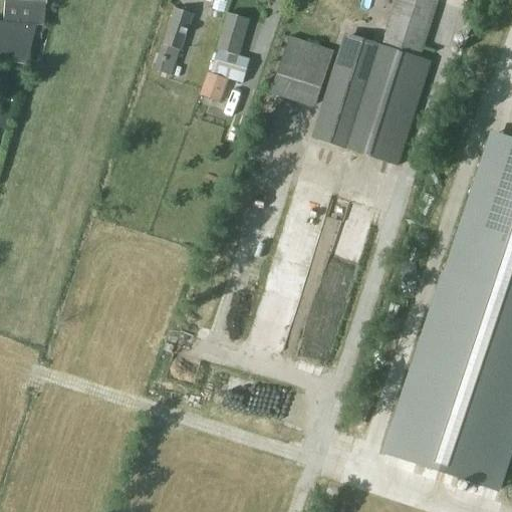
[(0,60),(24,63),(31,35),(34,23),(42,24),(43,2),(43,0),(2,0),(2,20),(0,20),(0,60)]
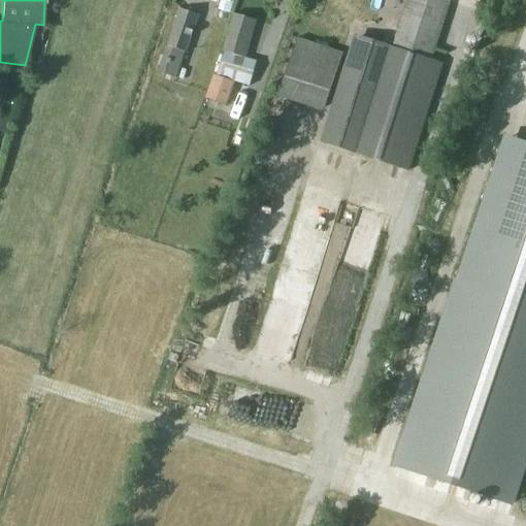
[(219,0),(217,8),(229,11),(232,0),(219,0)]
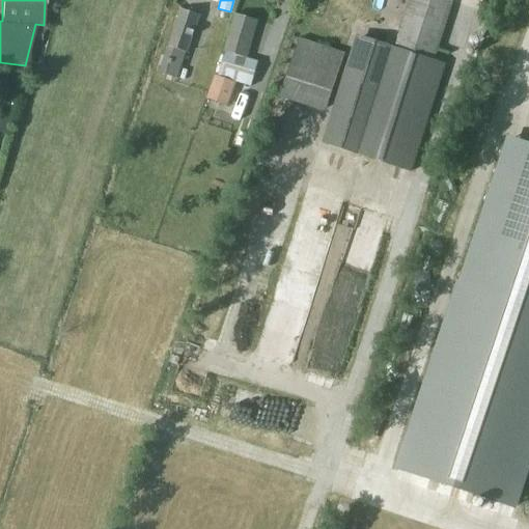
[(356,33),(321,142),(347,150),(411,171),(445,62),(434,58),(451,0),(407,0),(397,33),(393,46),(382,42),(356,33)]
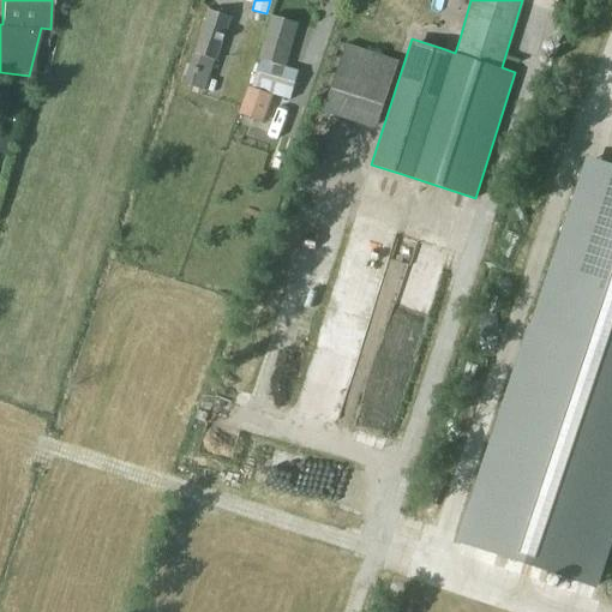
[(193,52),(192,51),(183,82),(203,90),(214,59),(216,59),(231,16),(208,9),(193,52)]
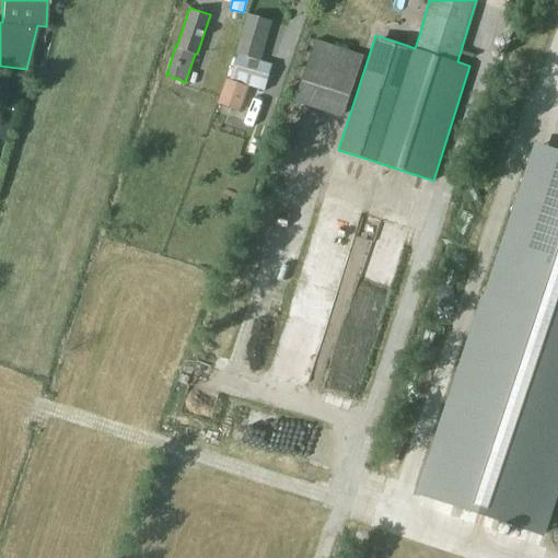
[(37,25),(34,38),(43,41),(46,26),(37,25)]
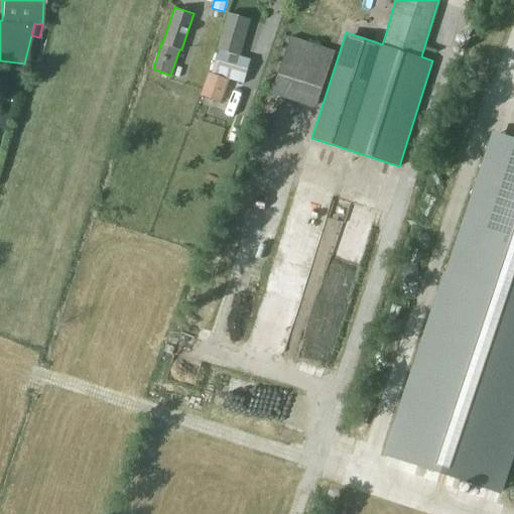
[(335,50),(289,35),(270,93),(315,108),(335,50)]
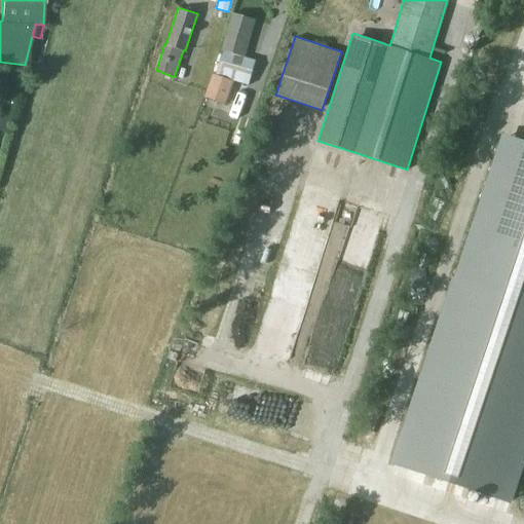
[(215,74),(212,73),(203,97),(225,104),(233,80),(248,84),(255,60),(222,50),(215,74)]
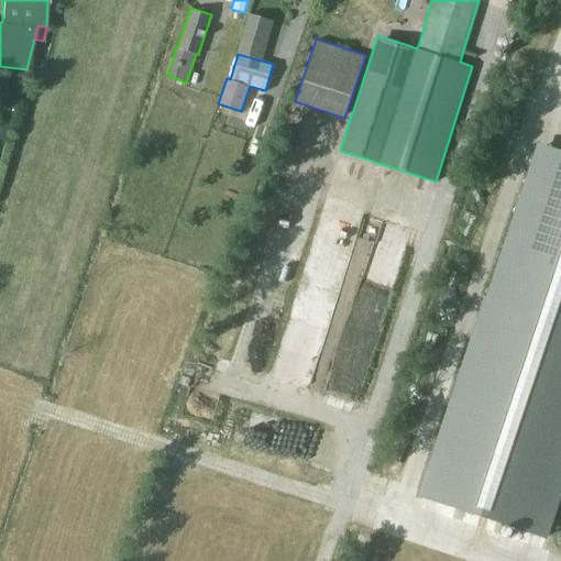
[(0,132),(8,134),(11,119),(0,117),(0,132)]
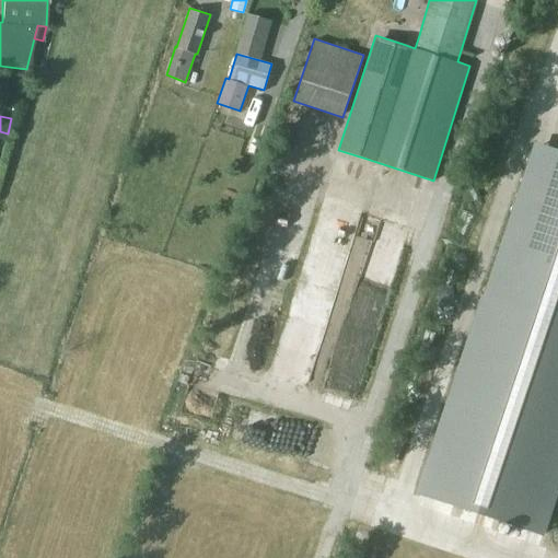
[(469,352),(421,495),(538,533),(557,472),(557,142),(556,150),(538,144),(488,295),(469,352)]
